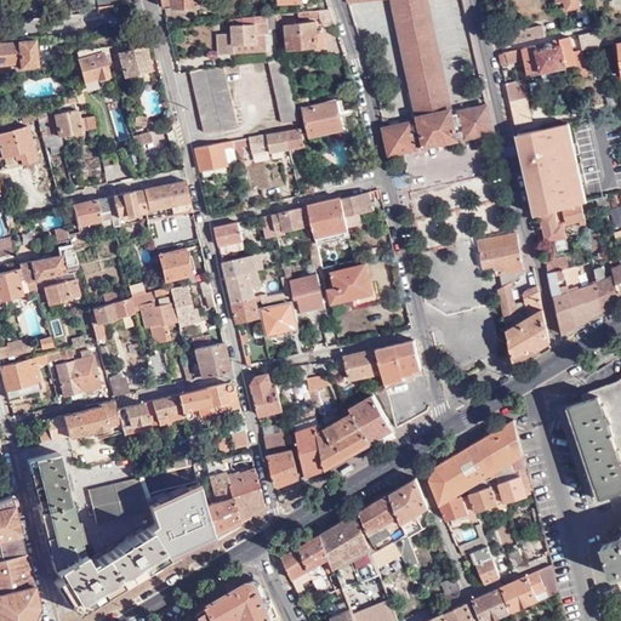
[(0,0),(4,16),(13,15),(10,0),(0,0)]
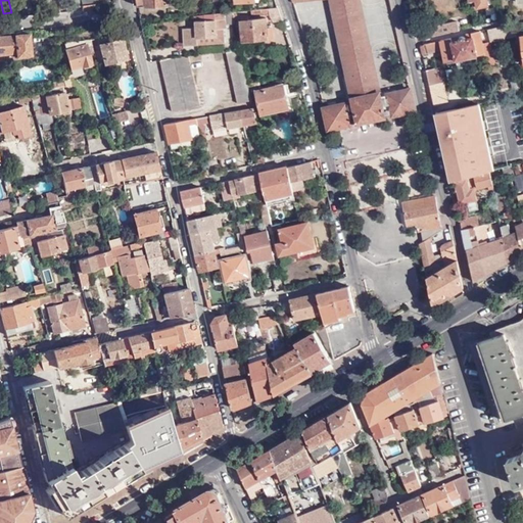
[(42,0),(44,11),(53,9),(51,0),(42,0)]
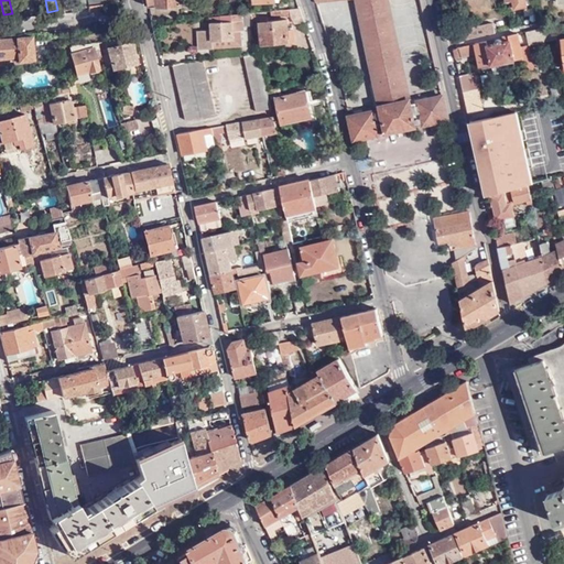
[(360,0),(375,64),(371,66),(381,109),(346,117),(354,145),(451,125),(443,97),(411,104),(402,62),(399,60),(383,0),(360,0)]
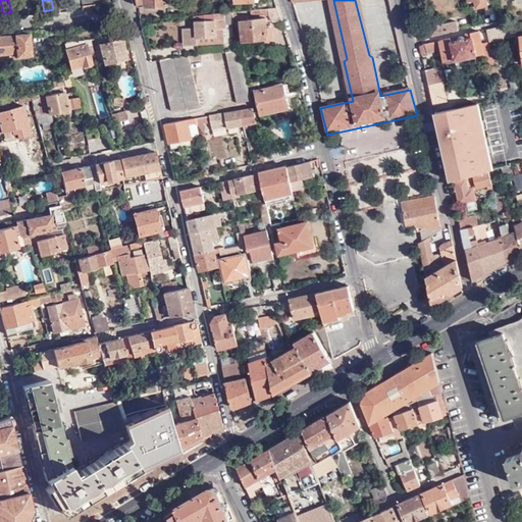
[(281,20),(277,7),(251,10),(252,15),(269,14),(273,20),(281,20)]
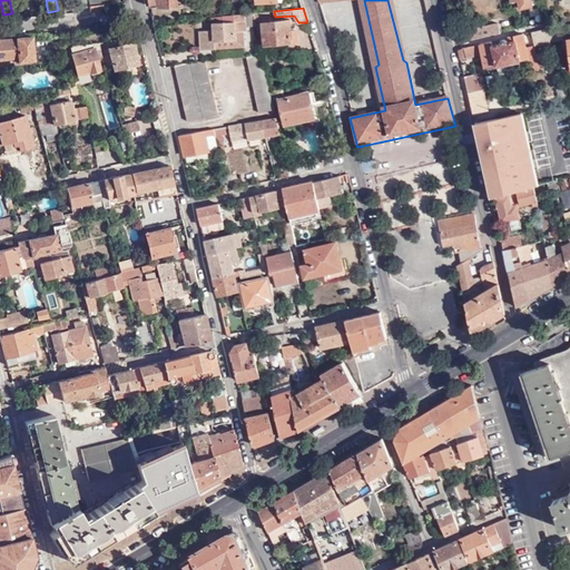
[(254,19),(253,13),(245,15),(247,27),(256,26),(254,19)]
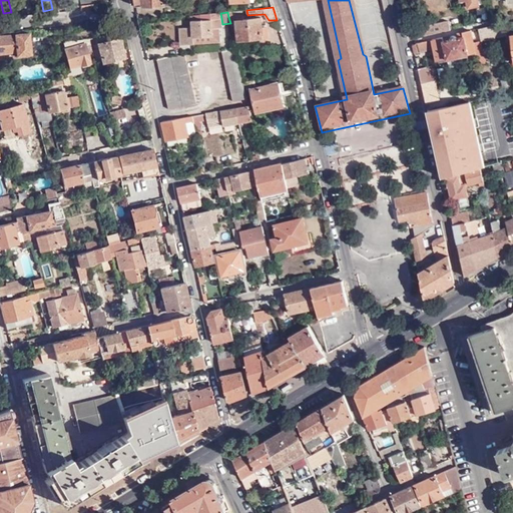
[(220,13),(191,16),(192,28),(179,28),(180,44),(212,43),(212,29),(219,28),(222,28),(222,24),(220,13)]
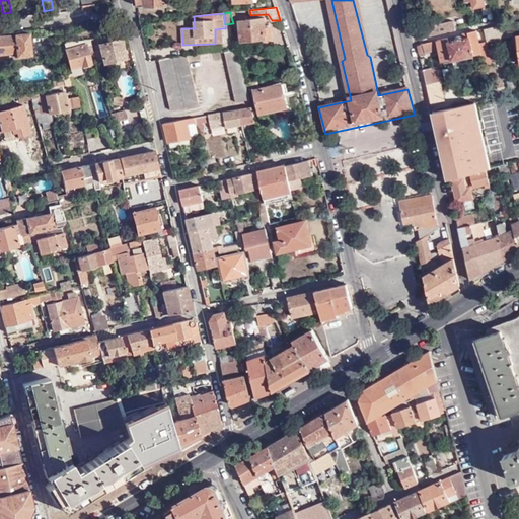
[(272,39),(270,22),(267,23),(266,17),(247,19),(247,15),(241,15),(241,19),(239,19),(241,42),(272,39)]
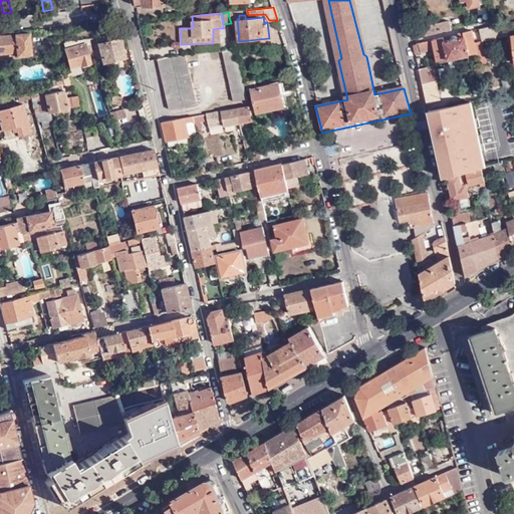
[(423,27),(425,36),(451,30),(449,21),(423,27)]
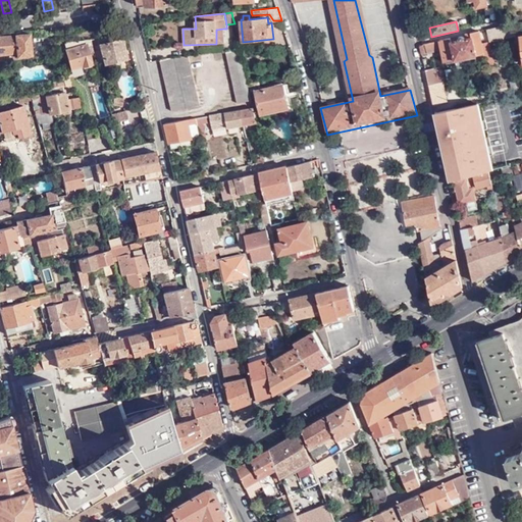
[(502,25),(487,29),(489,41),(517,35),(515,23),(502,25)]
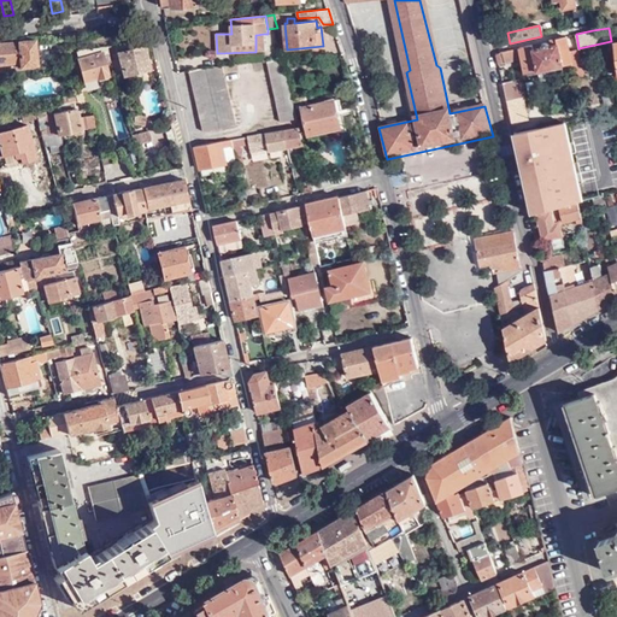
[(256,35),(256,52),(265,51),(264,34),(256,35)]
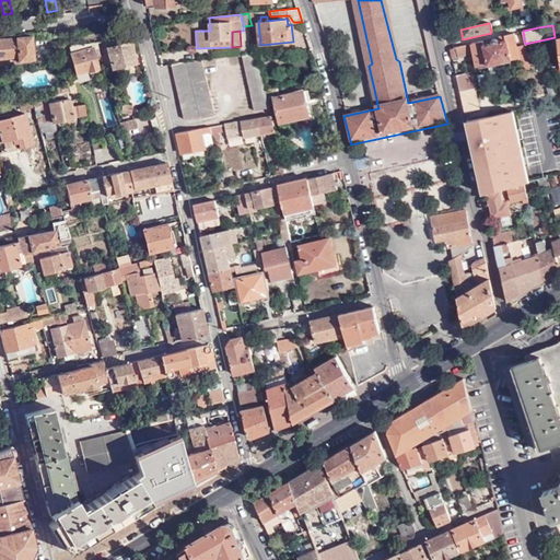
[(513,33),(471,43),(474,54),(477,67),(489,65),(511,59),(518,58),(517,51),(516,46),(513,33)]
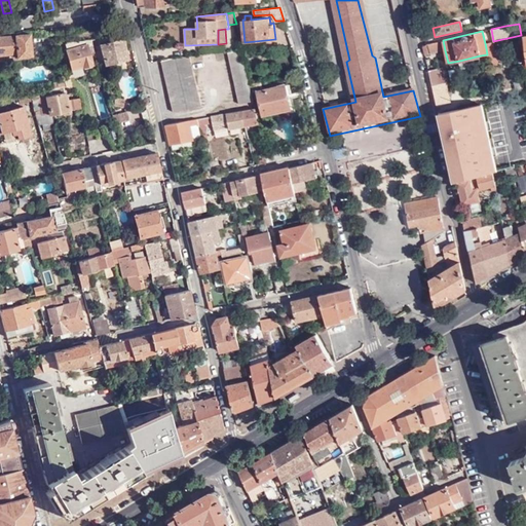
[(0,55),(16,54),(16,59),(33,57),(31,34),(0,37),(0,55)]
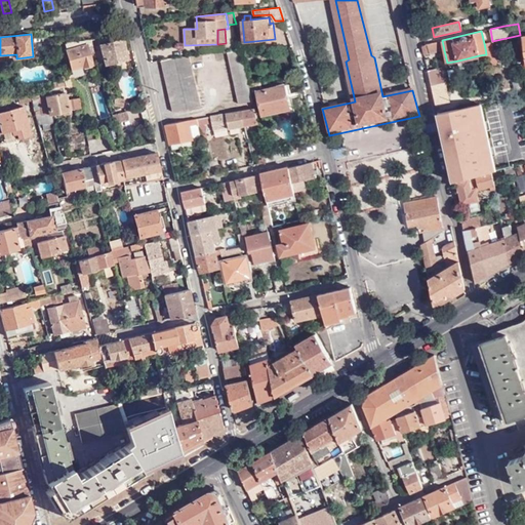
[(101,45),(107,65),(128,58),(123,38),(101,45)]
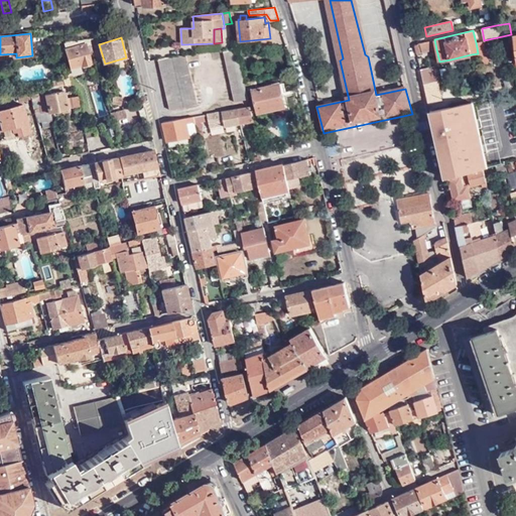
[(54,42),(58,58),(63,57),(62,52),(66,51),(71,70),(82,67),(82,69),(93,66),(88,48),(93,47),(91,38),(54,42)]
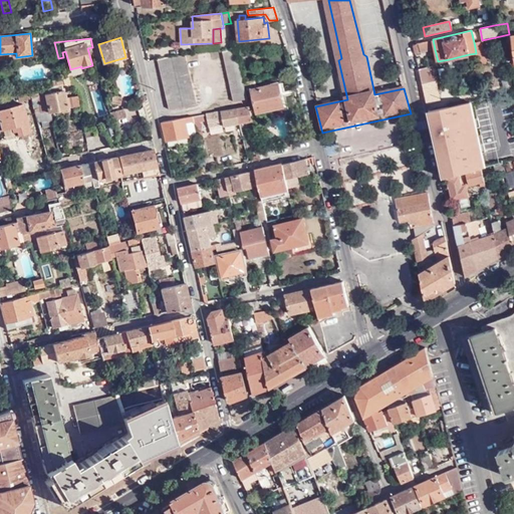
[(417,42),(414,45),(416,53),(435,49),(433,39),(417,42)]
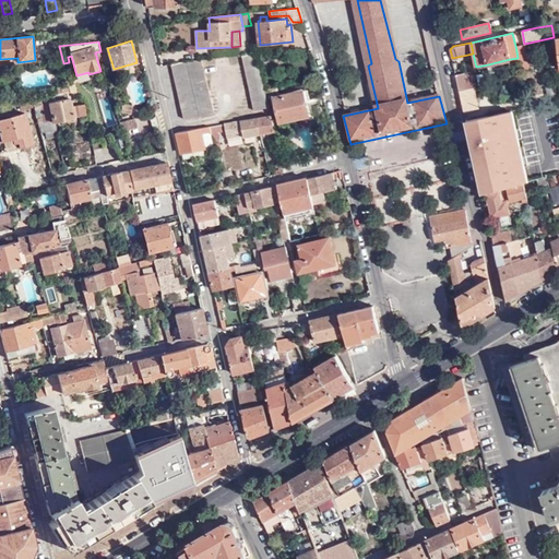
[(528,68),(525,50),(516,51),(518,58),(519,58),(521,69),(528,68)]
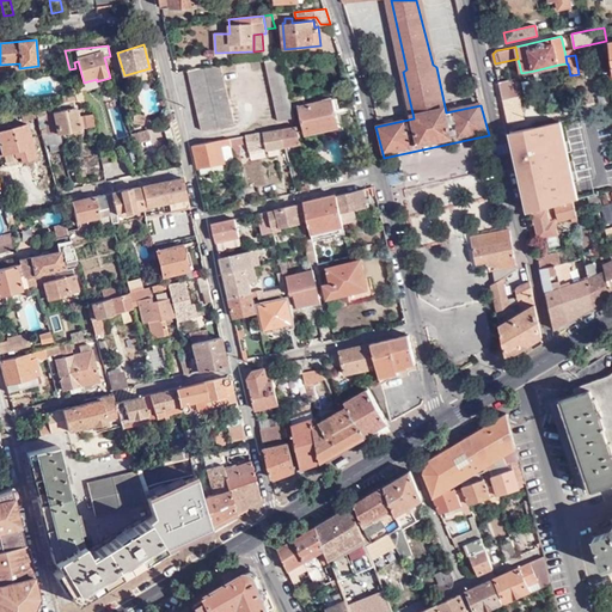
[(294,117),(282,59),(265,60),(279,121),(294,117)]
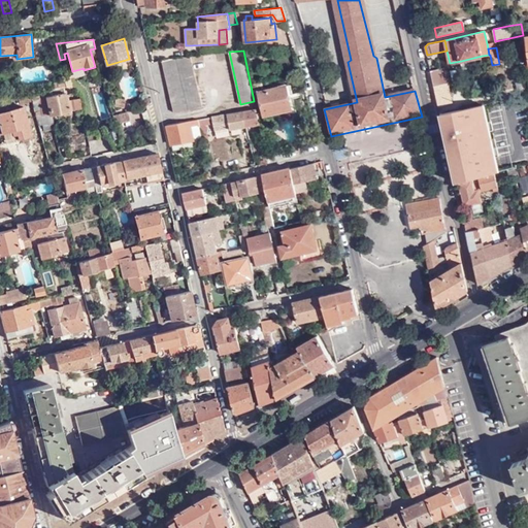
[(191,56),(162,59),(174,112),(201,106),(191,56)]
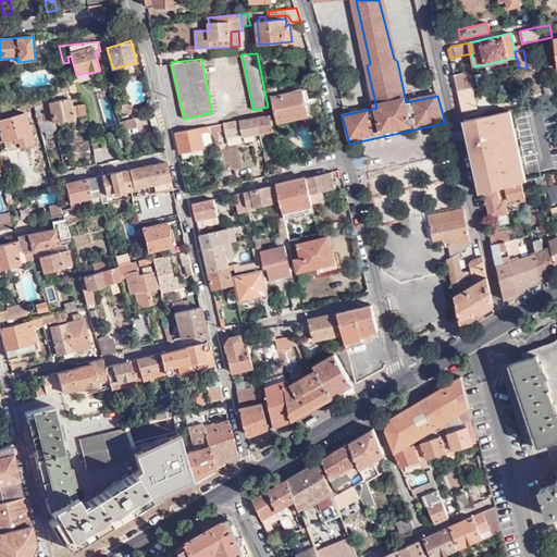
[(486,64),(487,70),(489,73),(510,69),(508,59),(486,64)]
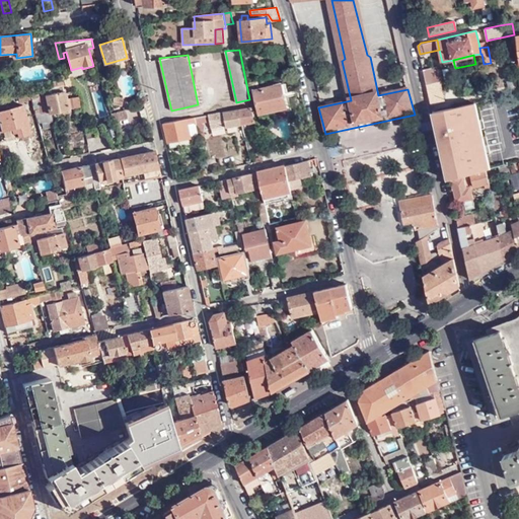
[(437,66),(423,69),(431,104),(445,100),(442,87),(440,88),(439,82),(441,81),(437,66)]
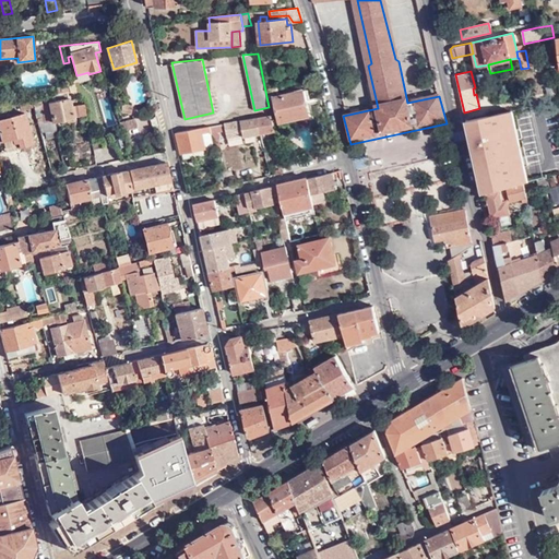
[(58,88),(67,85),(69,85),(67,78),(55,82),(58,88)]
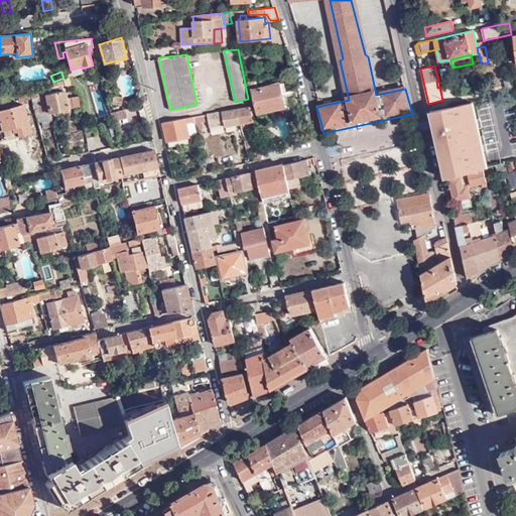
[(279,84),(253,91),(257,113),(284,107),(279,84)]
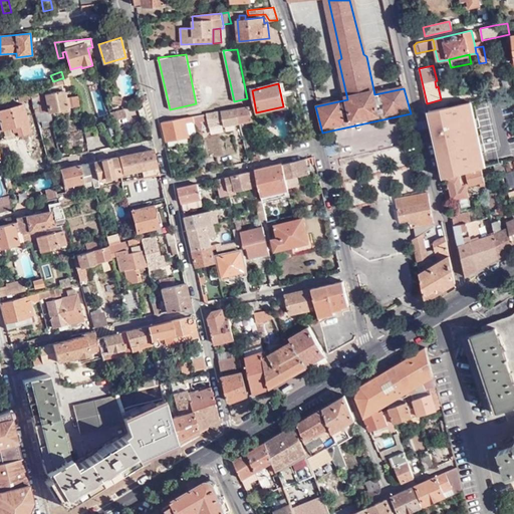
[(30,91),(39,123),(49,120),(48,113),(45,95),(64,91),(63,85),(30,91)]
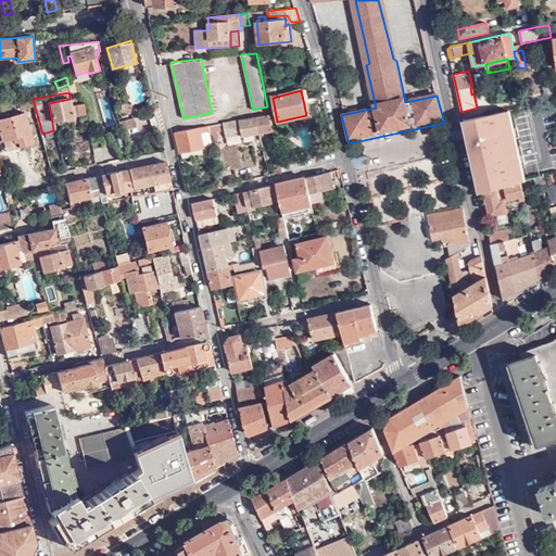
[(49,103),(52,123),(74,118),(70,99),(49,103)]
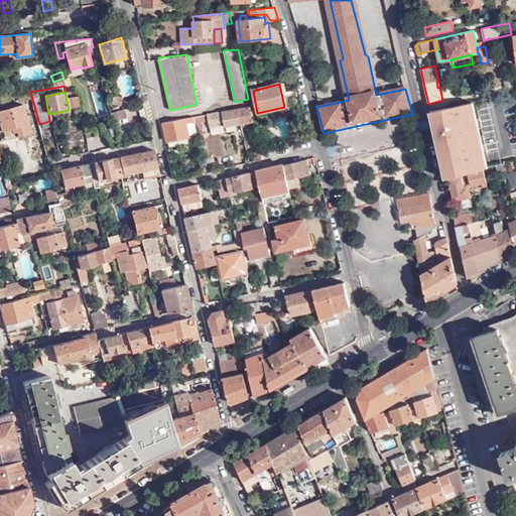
[(111,103),(121,104),(122,97),(112,96),(111,103)]
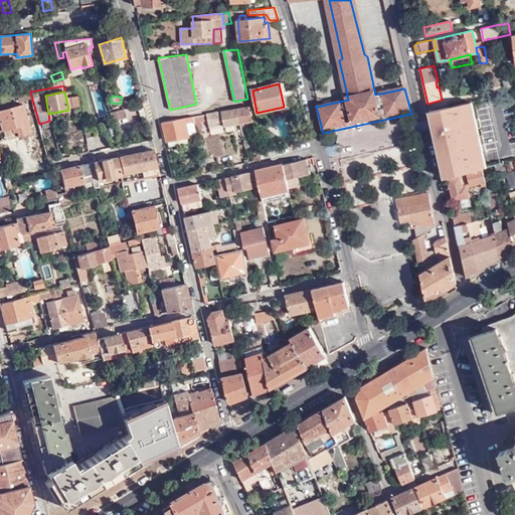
[(73,109),(80,108),(78,97),(71,98),(73,109)]
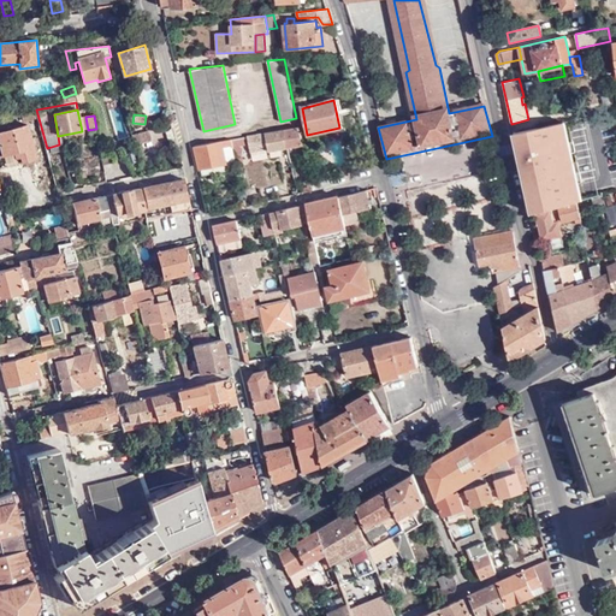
[(36,160),(28,126),(0,132),(0,150),(1,157),(13,153),(16,160),(19,159),(22,164),(36,160)]
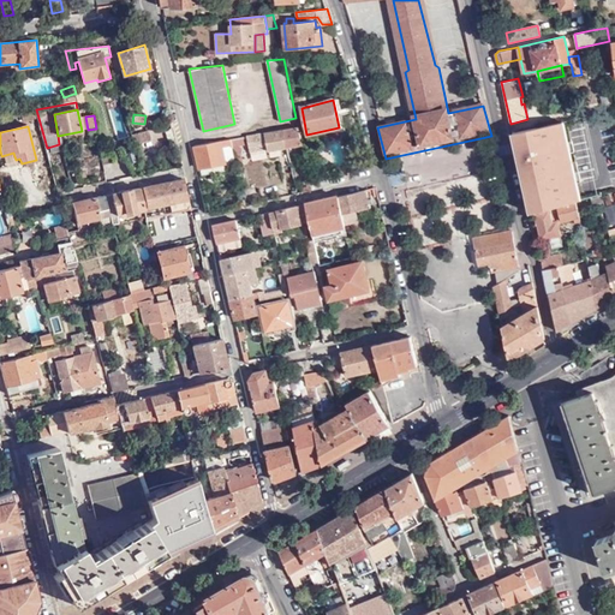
[(302,144),(298,126),(285,130),(287,147),(302,144)]
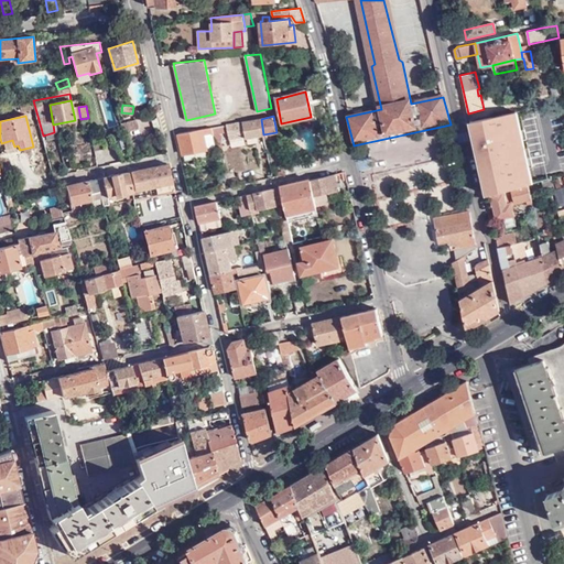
[(120,122),(123,132),(138,128),(134,118),(120,122)]
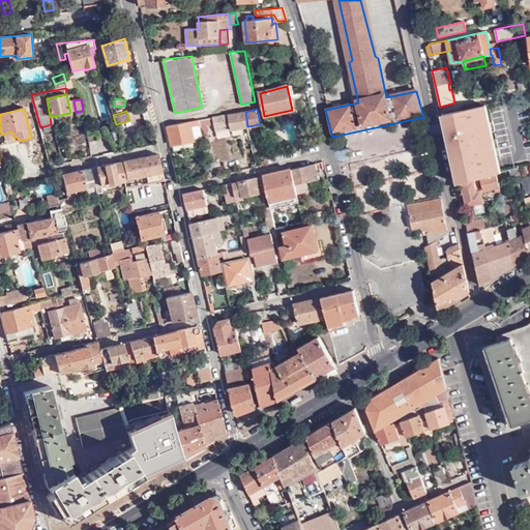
[(245,112),(199,120),(200,124),(203,140),(209,139),(207,125),(214,123),(215,131),(231,127),(231,130),(247,126),(245,112)]
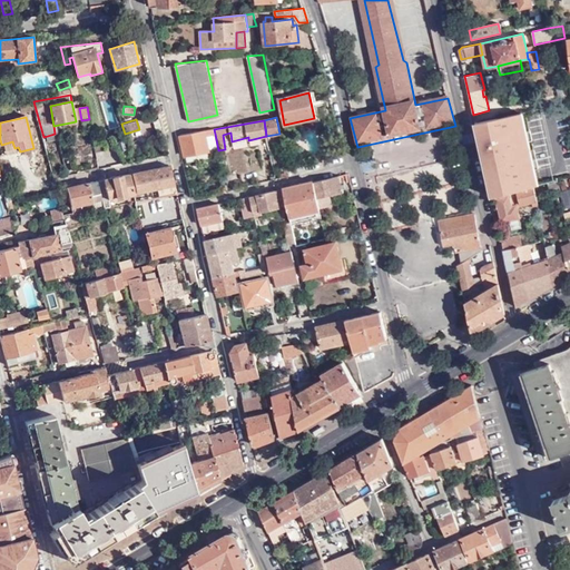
[(214,129),(179,136),(184,156),(208,151),(206,136),(215,134),(214,129)]
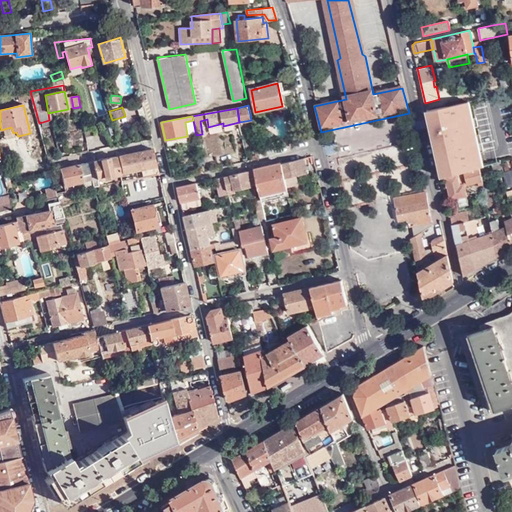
[(495,117),(465,123),(473,159),(503,153),(502,150),(506,150),(505,141),(501,141),(495,117)]
